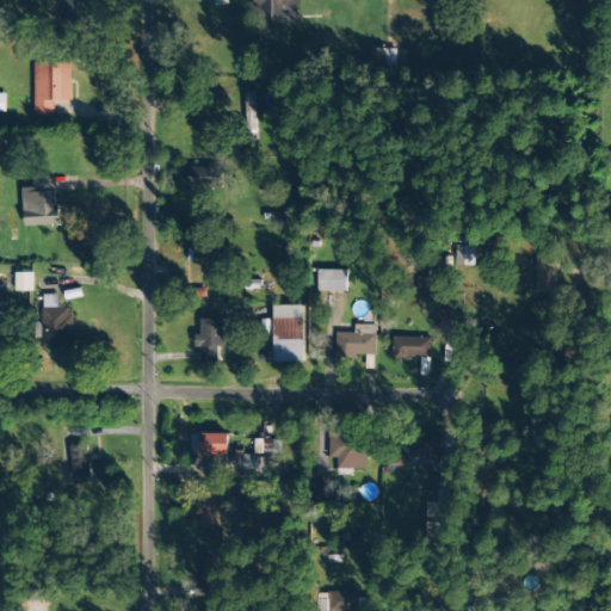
[(86,22),(86,0),(60,0),(60,22),(86,22)]
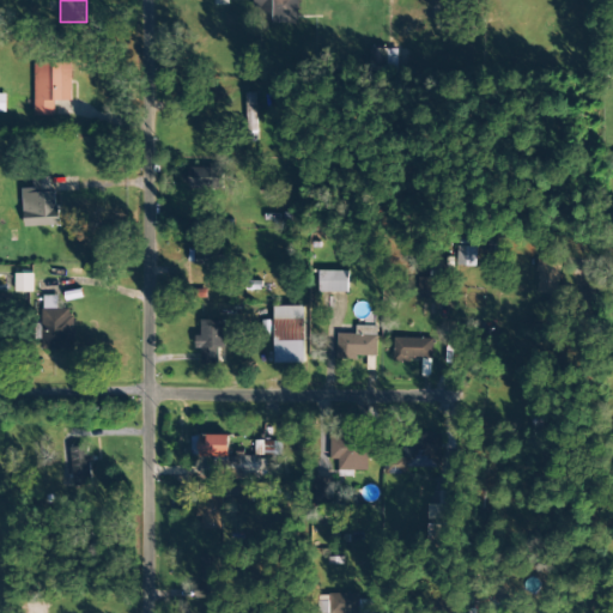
[(254,0),(255,23),(298,22),(298,0),(254,0)]
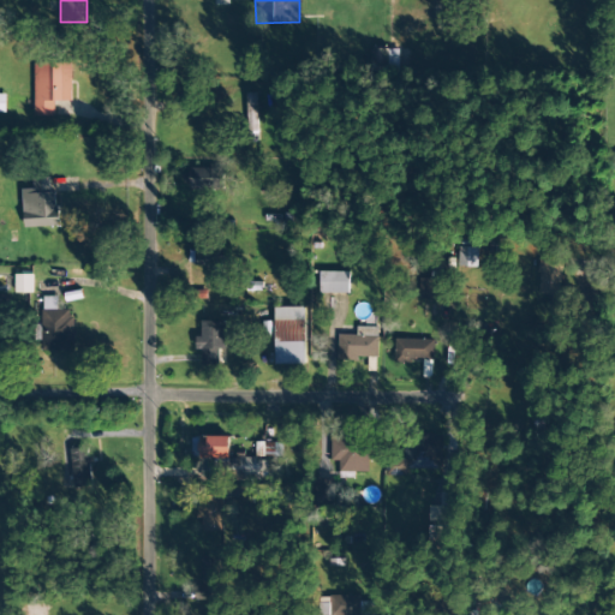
[(71,101),(71,64),(34,64),(34,118),(54,117),(54,101),(71,101)]
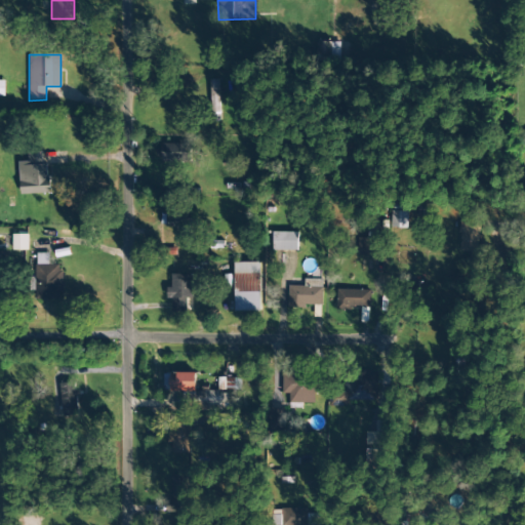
[(219,121),(218,80),(210,80),(211,122),(219,121)]
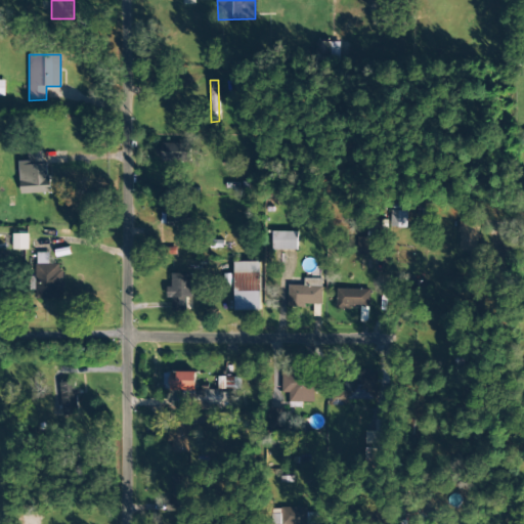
[(190,143),(159,142),(158,162),(190,163),(190,143)]
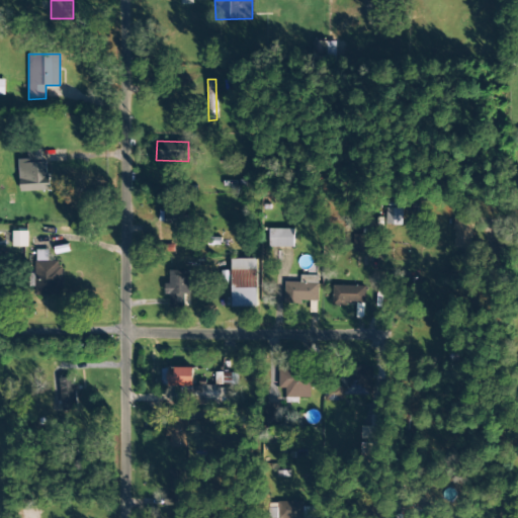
[(49,191),(48,163),(42,163),(41,151),(27,151),(28,160),(18,160),(20,192),(49,191)]
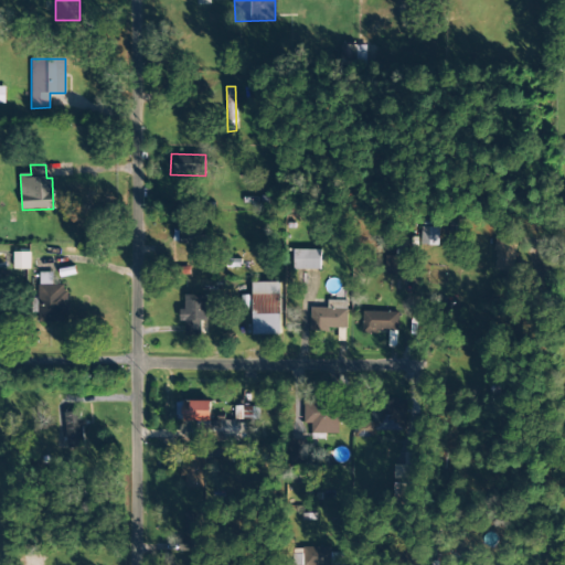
[(422,245),(438,246),(439,227),(422,227),(422,245)]
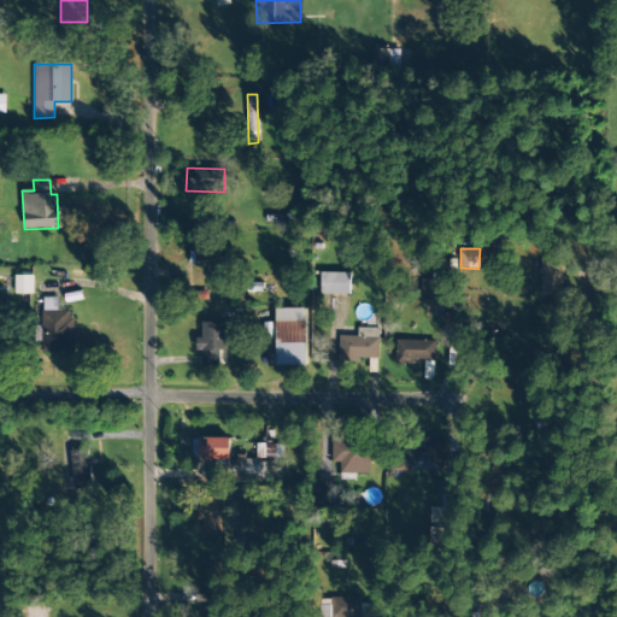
[(189,266),(218,266),(219,250),(191,250),(189,266)]
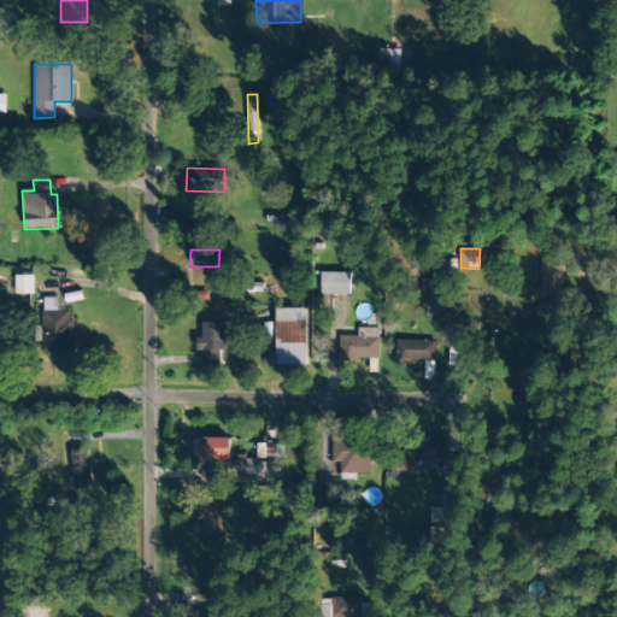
[(562,297),(564,253),(546,252),(546,262),(541,262),(540,295),(562,297)]
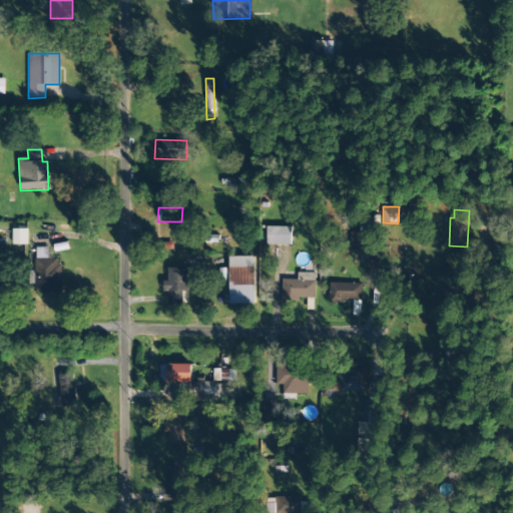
[(291,245),(291,227),(266,226),(266,245),(291,245)]
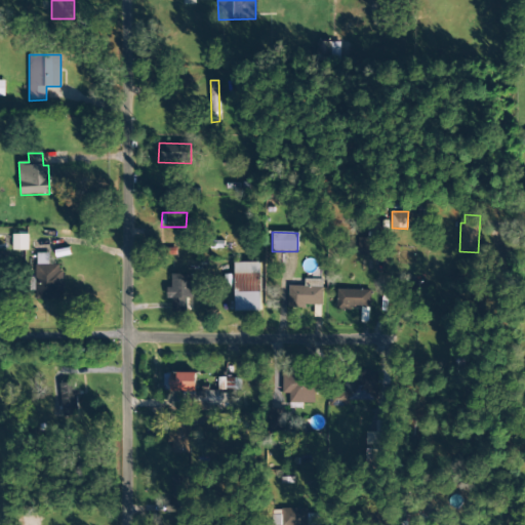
[(12,235),(13,250),(28,250),(28,235),(12,235)]
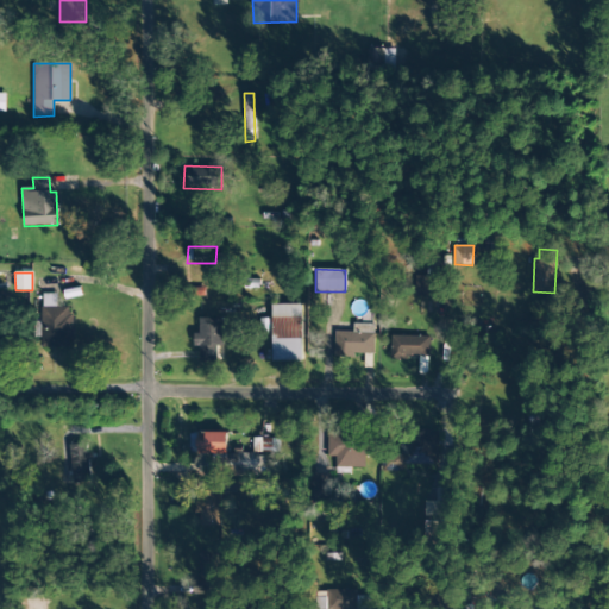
[(42,347),(70,347),(71,308),(56,307),(57,295),(43,295),(42,322),(36,322),(36,336),(42,337),(42,347)]
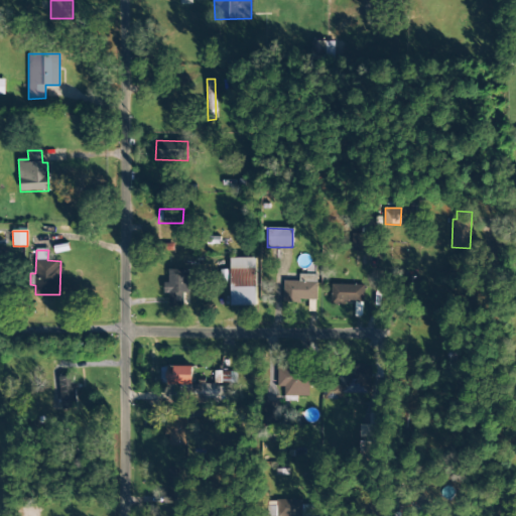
[(231,306),(256,306),(255,258),(230,258),(231,306)]
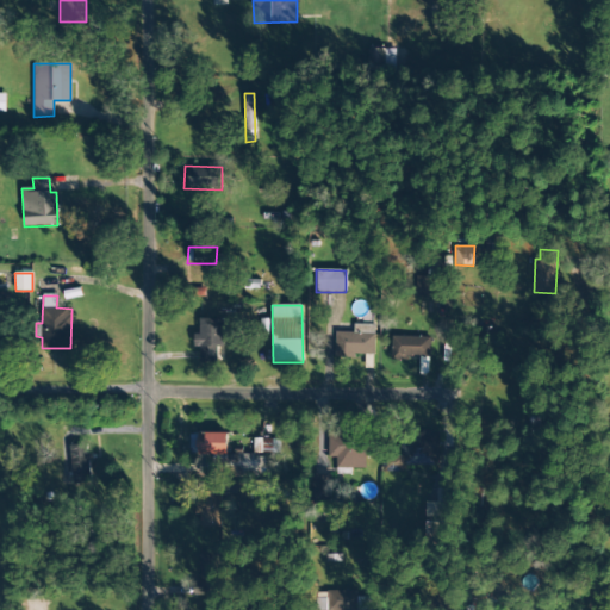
[(223,318),(199,319),(200,334),(193,335),(194,347),(199,346),(200,362),(224,362),(223,318)]
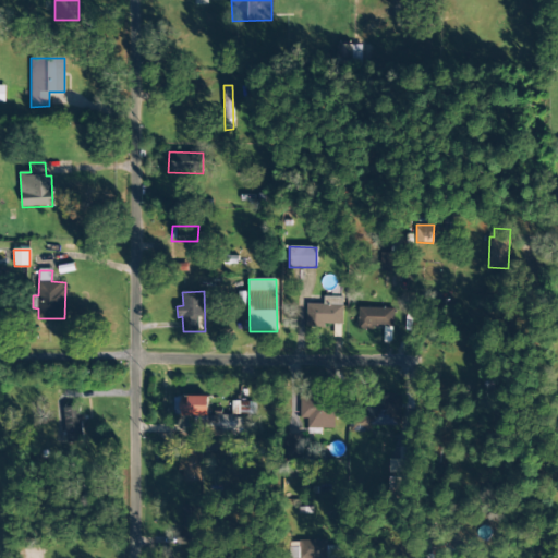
[(306,304),(306,326),(342,327),(343,298),(324,296),(324,304),(306,304)]
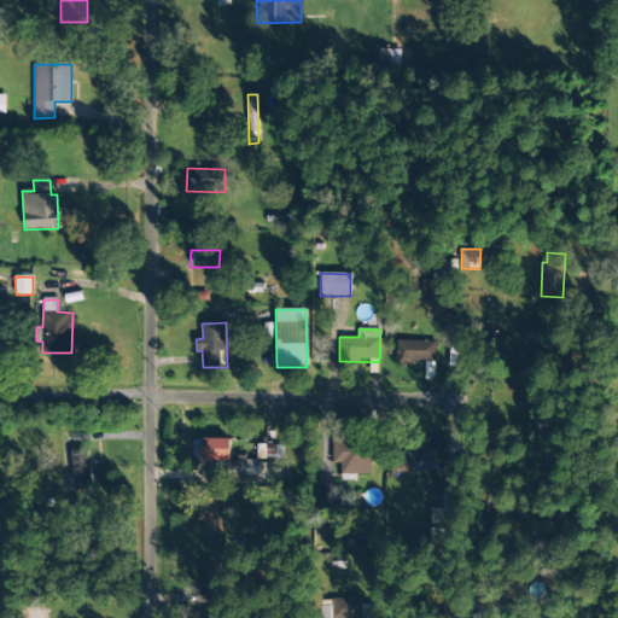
[(435,363),(436,342),(397,340),(396,363),(435,363)]
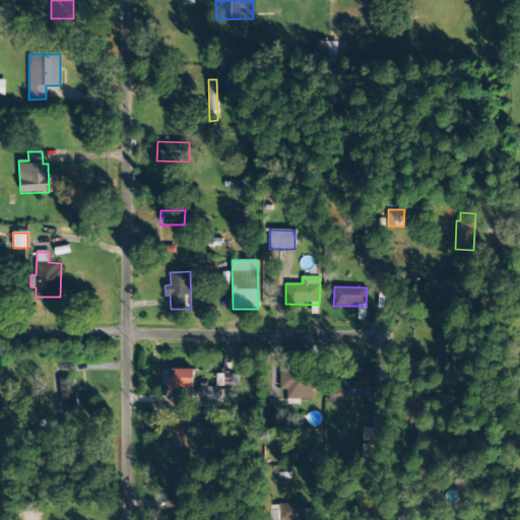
[(374,369),(341,369),(342,389),(326,389),(326,402),(344,402),(344,397),(374,397),(374,369)]
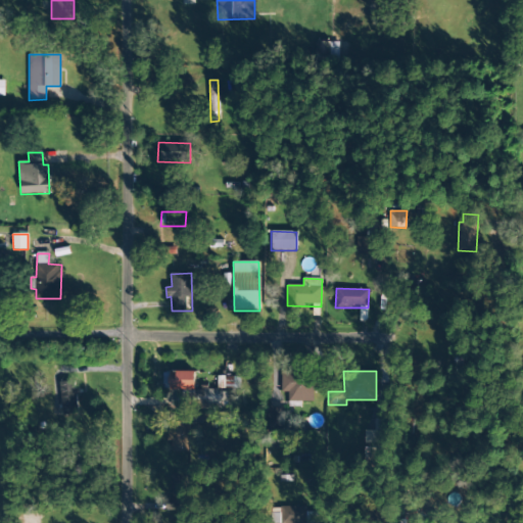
[(228,409),(228,390),(240,389),(240,376),(211,377),(211,388),(195,388),(194,372),(163,373),(164,390),(183,389),(183,399),(194,398),(195,410),(228,409)]
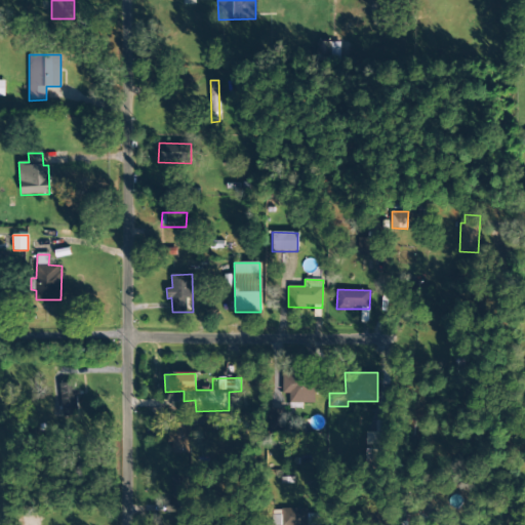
[(282,394),(289,394),(289,403),(314,404),(315,375),(283,374),(282,394)]
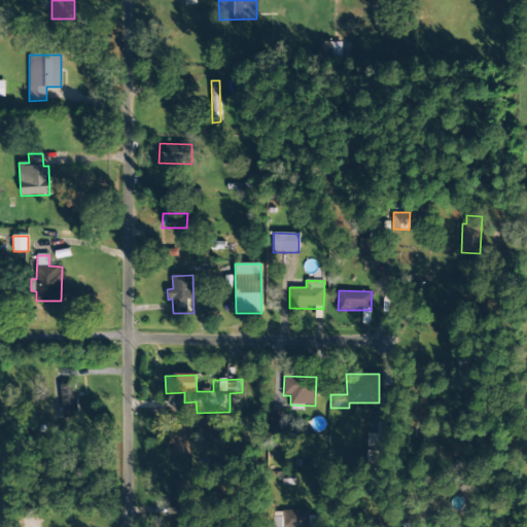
[(62,418),(79,417),(78,391),(75,391),(75,384),(61,385),(62,418)]
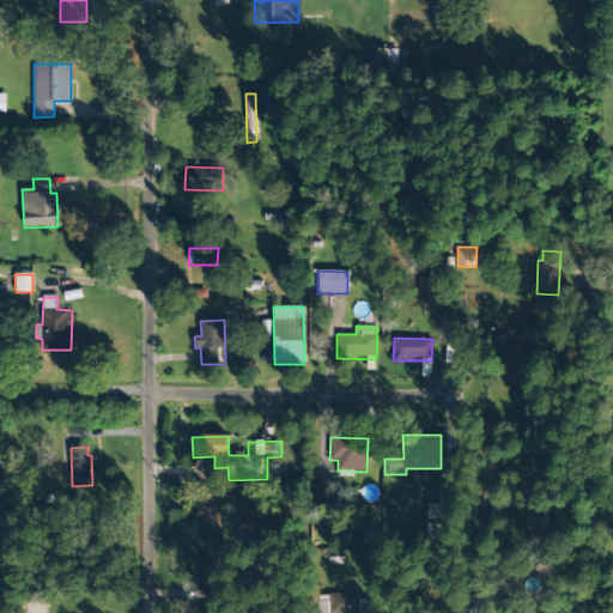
[(430,504),(429,538),(441,538),(441,532),(453,532),(453,492),(439,491),(439,504),(430,504)]
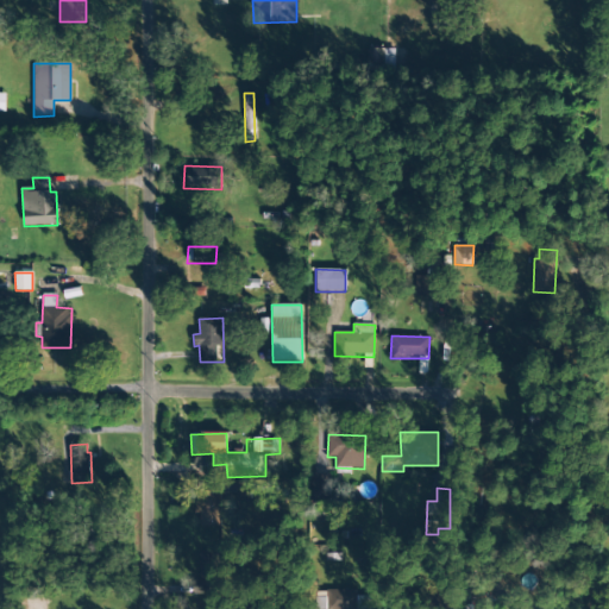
[(200,527),(221,526),(220,491),(196,491),(198,516),(200,516),(200,527)]
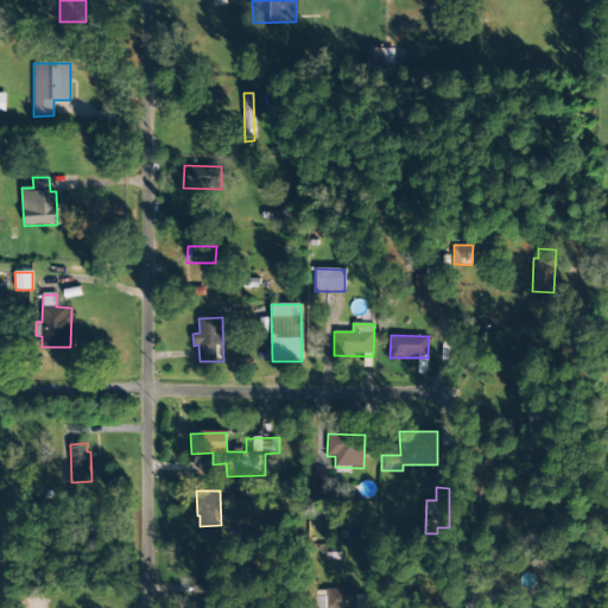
[(197,550),(198,581),(192,581),(194,594),(219,593),(217,549),(197,550)]
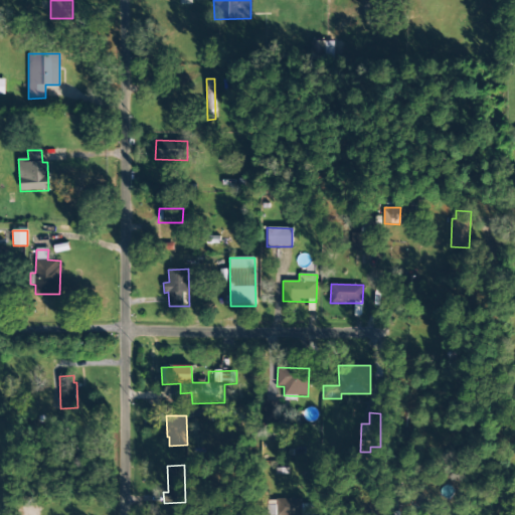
[(301,514),(301,499),(276,499),(276,514),(301,514)]
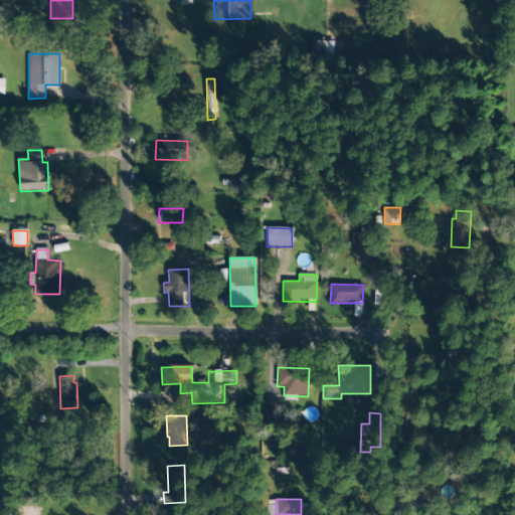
[(276,514),(276,505),(268,505),(268,514),(276,514)]
